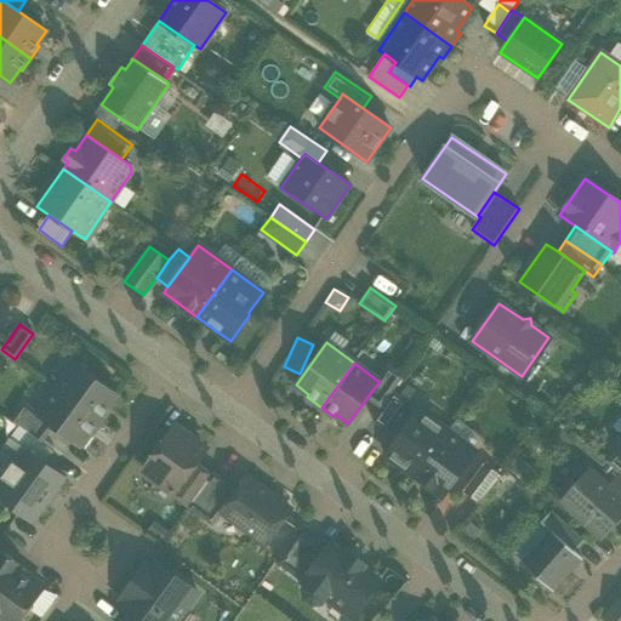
[(117,394),(74,364),(56,389),(100,422),(109,410),(107,408),(117,394)]
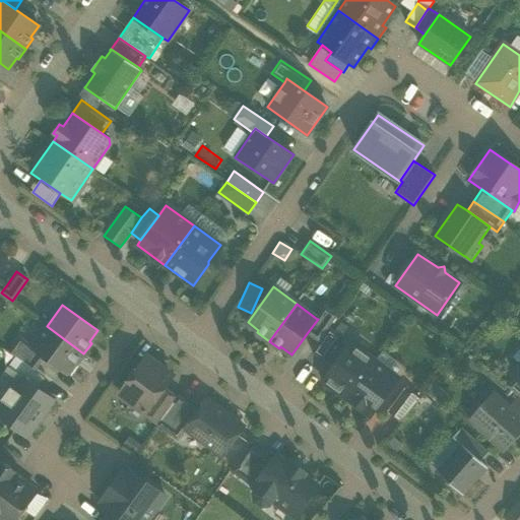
[(325,307),(317,319),(318,319),(308,332),(319,340),(337,316),(325,307)]
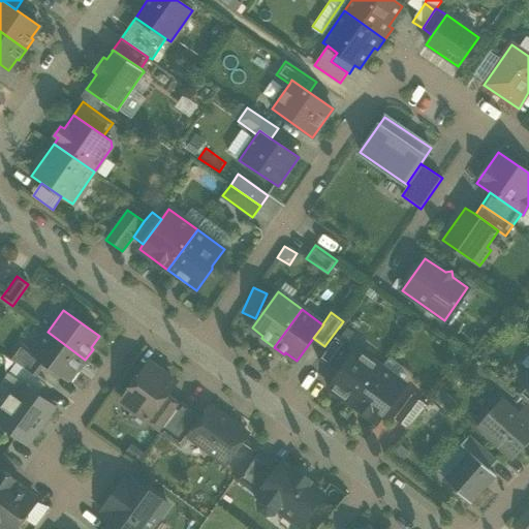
[(32,352),(31,353),(44,363),(67,379),(75,368),(78,369),(85,360),(48,332),(32,352)]
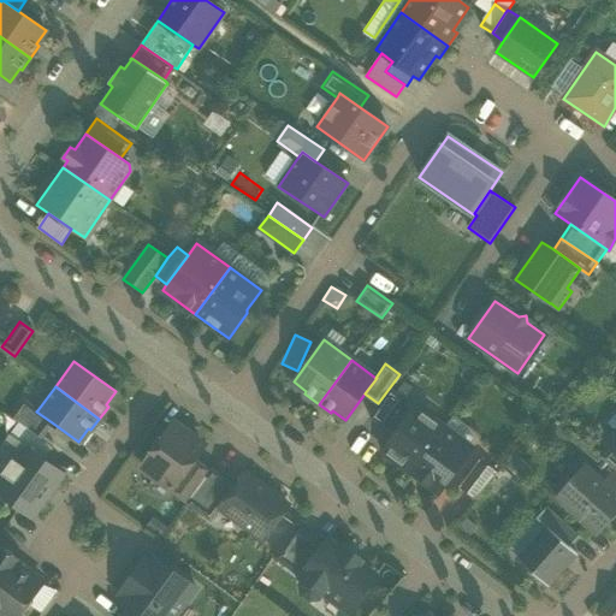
[(404,398),(390,388),(369,418),(384,427),(404,398)]
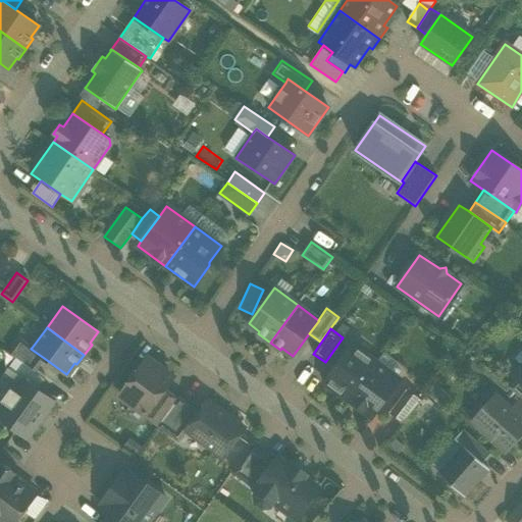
[(32,348),(20,340),(10,353),(35,371),(44,358),(31,349),(32,348)]
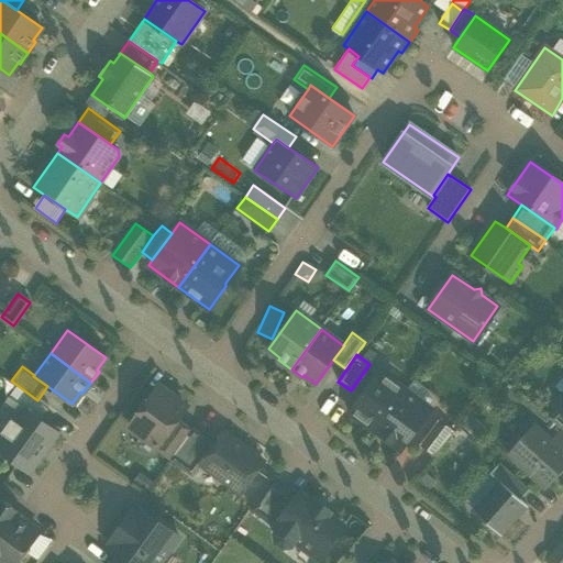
[(406,390),(378,371),(349,411),(376,431),(406,390)]
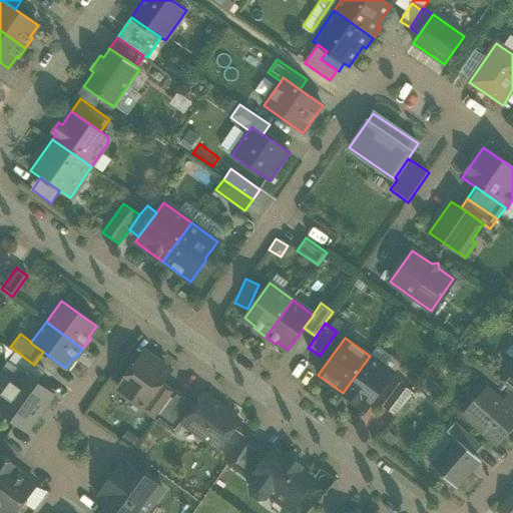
[(142,355),(119,386),(120,392),(143,409),(162,383),(168,374),(167,368),(148,354),(142,355)]
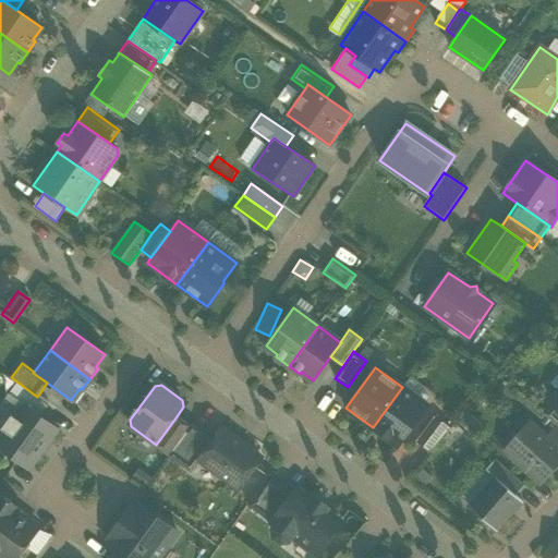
[(402,387),(373,427),(397,446),(424,409),(412,400),(414,397),(402,387)]
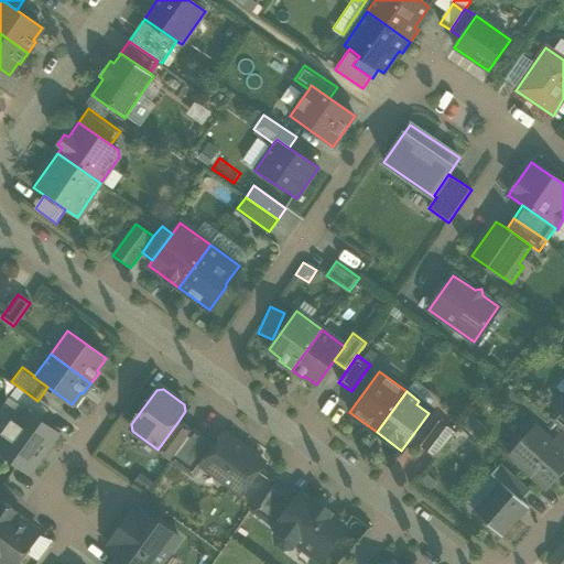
[(563,413),(560,410),(551,419),(563,431),(563,413)]
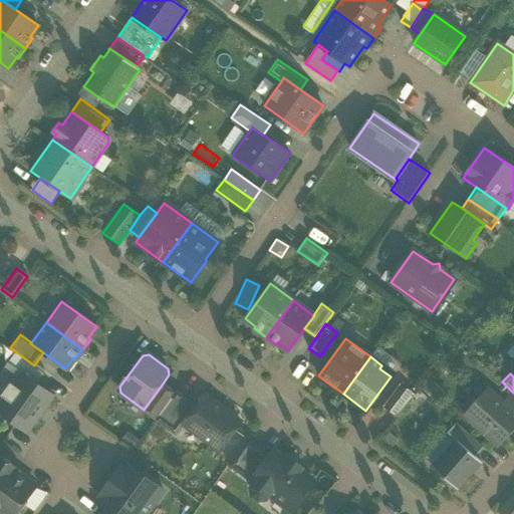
[(163,383),(144,410),(156,419),(175,393),(163,383)]
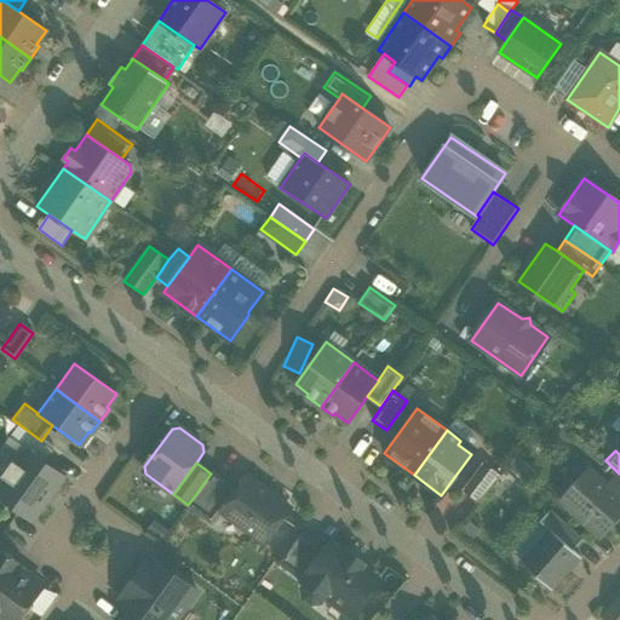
[(500,476),(482,463),(463,489),(478,501),(500,476)]
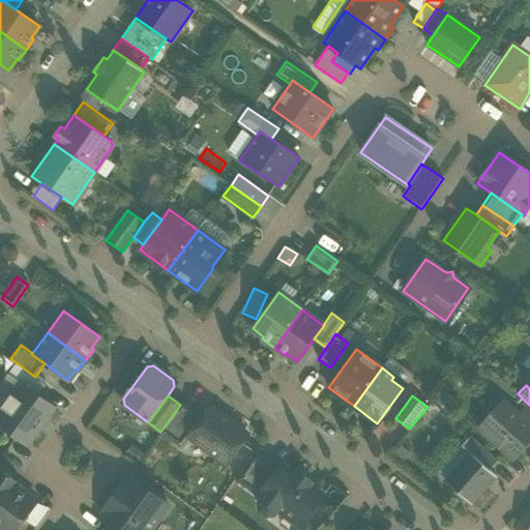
[(529,427),(520,418),(503,404),(502,406),(495,400),(486,410),(493,416),(481,429),(512,457),(529,437),(529,427)]
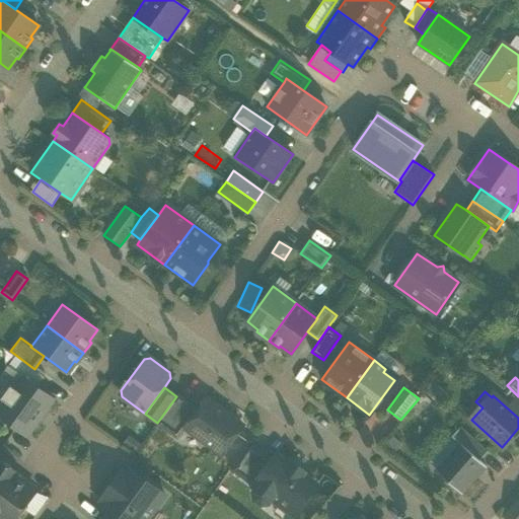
[(157,423),(157,424),(177,439),(186,428),(184,427),(198,409),(178,394),(176,396),(157,423)]
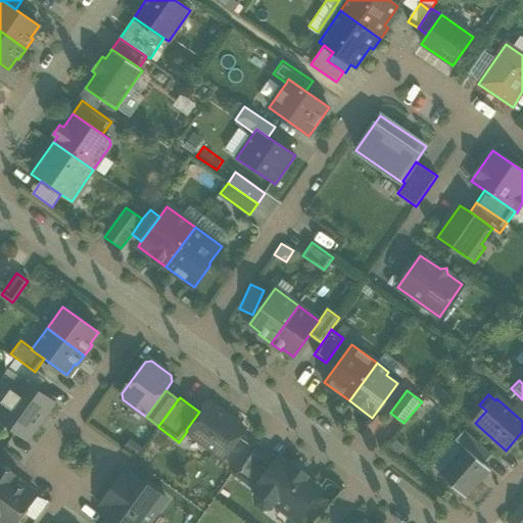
[(199,412),(186,430),(187,431),(225,458),(245,430),(207,401),(199,412)]
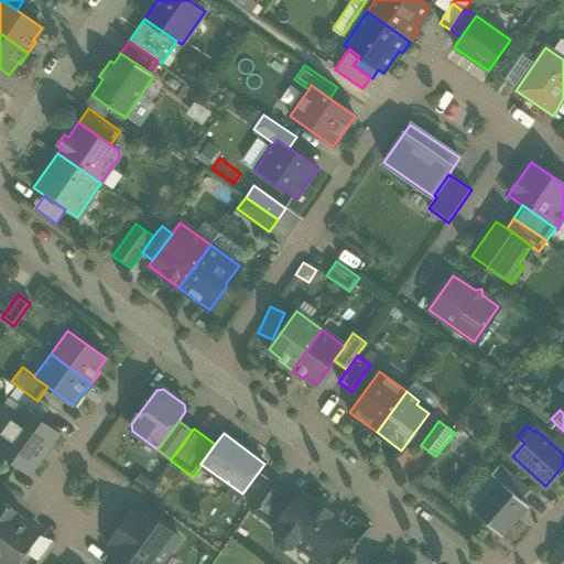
[(563,437),(562,435),(553,445),(563,454),(563,437)]
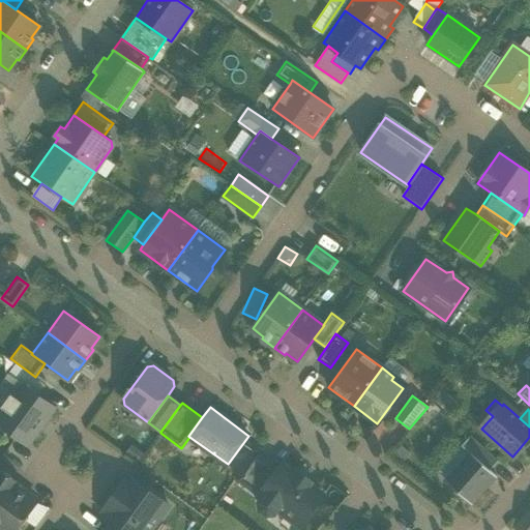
[(498,461),(470,436),(462,446),(470,453),(470,452),(490,470),(498,461)]
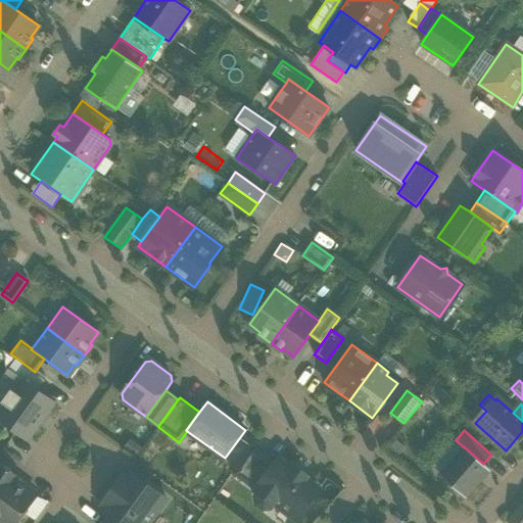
[(252,446),(234,473),(257,489),(276,464),(252,446)]
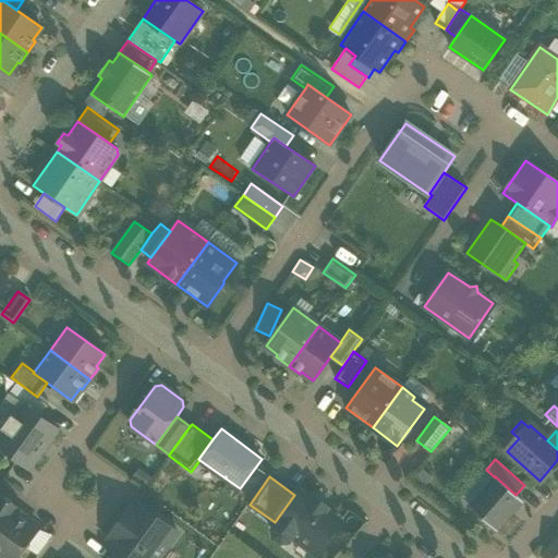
[(516,495),(495,476),(495,477),(469,506),(497,531),(523,501),(516,495)]
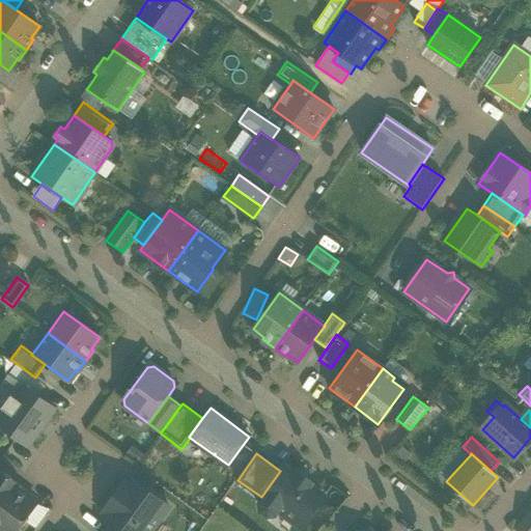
[(280,471),(261,497),(263,500),(259,504),(261,511),(268,515),(274,514),(278,510),(301,527),(323,497),(309,486),(310,483),(299,475),(297,477),(282,467),(280,471)]
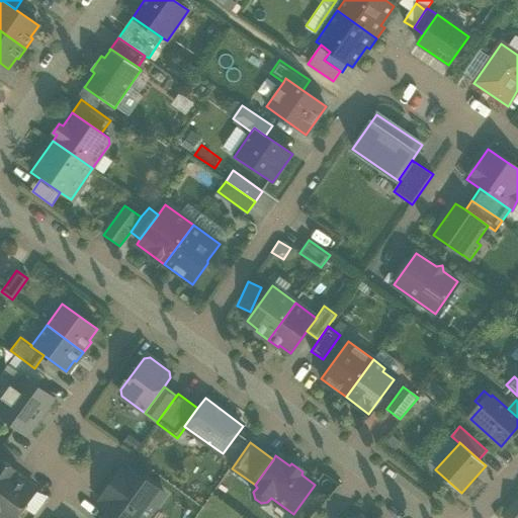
[(0,497),(15,477),(17,473),(0,460),(0,497)]
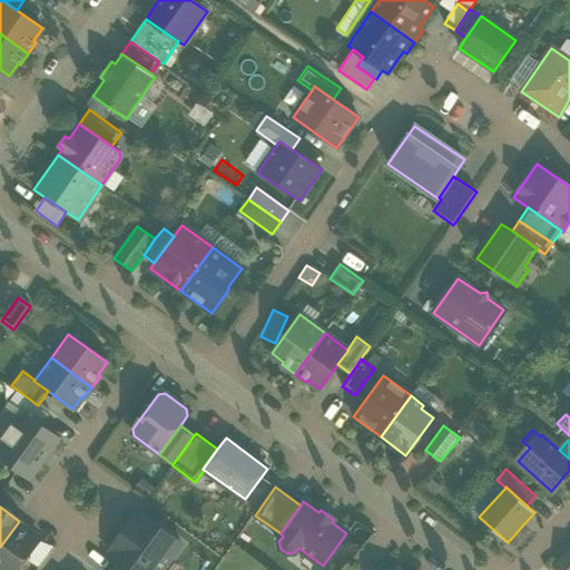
[(165,569),(184,544),(139,511),(108,553),(119,562),(130,569),(165,569)]
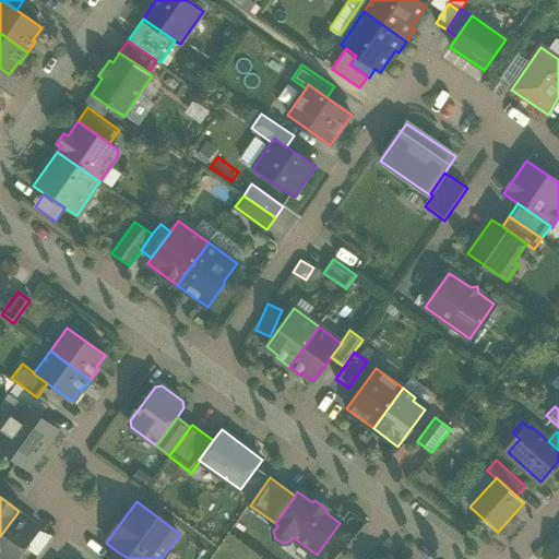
[(16,514),(0,536),(0,558),(15,558),(19,555),(24,554),(28,546),(28,542),(37,530),(36,524),(30,520),(25,520),(16,514)]
